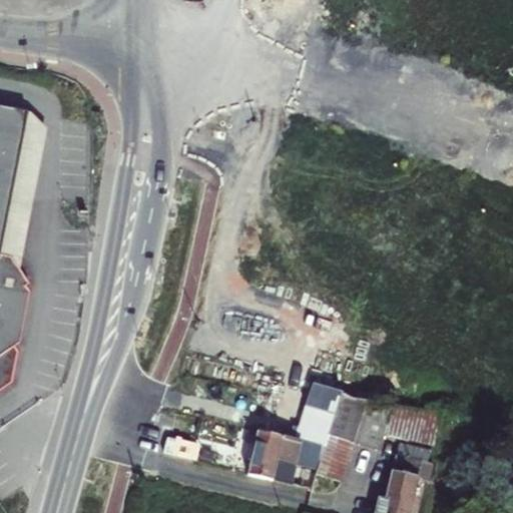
[(26,111),(0,106),(0,400),(2,400),(22,381),(26,350),(22,345),(27,340),(35,289),(19,269),(2,267),(26,111)]
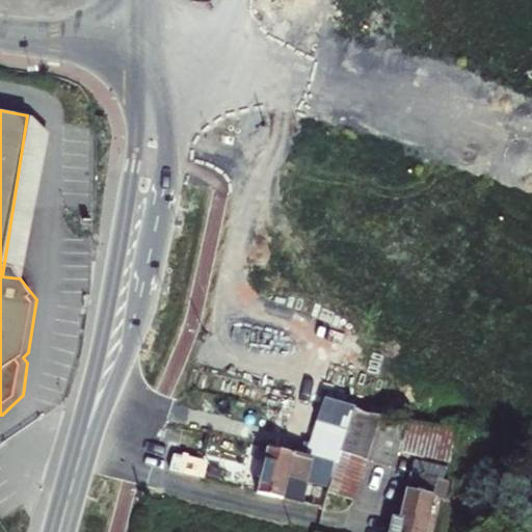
[(344,440),(336,464),(333,471),(355,478),(362,456),(389,464),(403,417),(365,410),(355,405),(353,413),(344,440)]
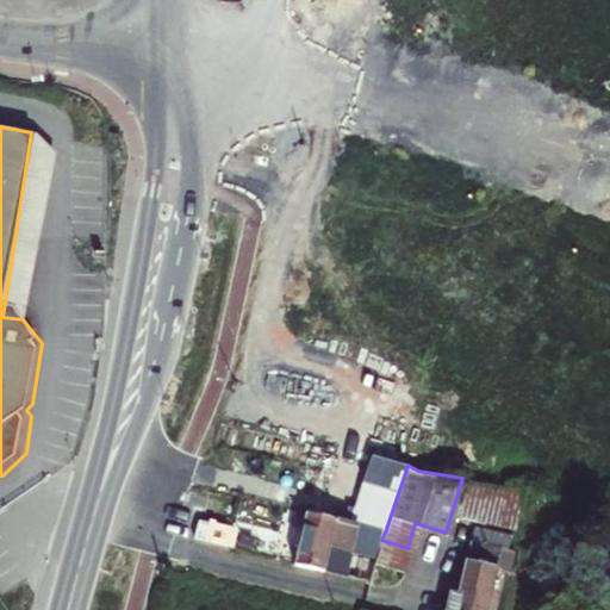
[(356,526),(307,515),(296,565),(324,571),(329,547),(349,552),(356,526)]
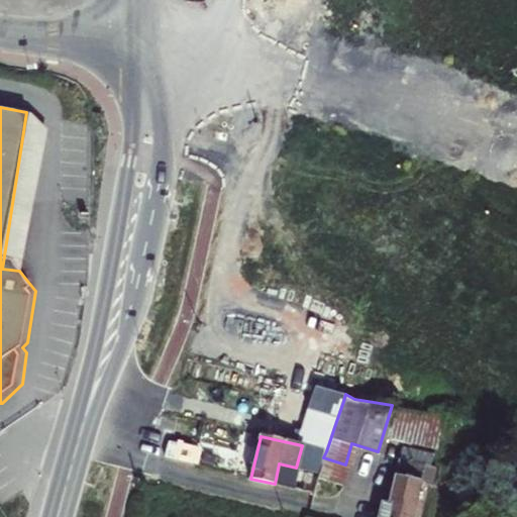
[(198,449),(168,442),(165,457),(195,463),(198,449)]
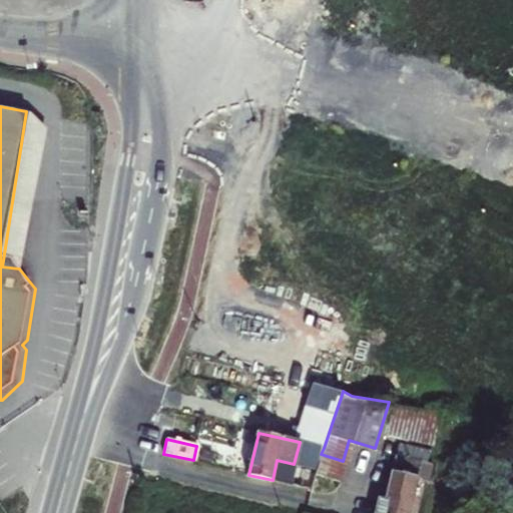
[(421,463),(394,456),(384,499),(379,498),(374,512),(408,512),(415,485),(421,463)]
